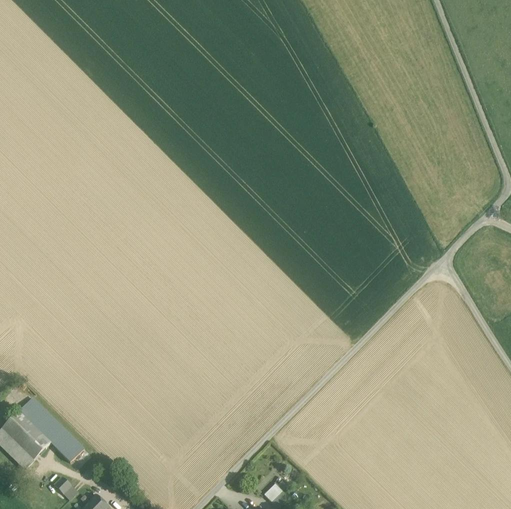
[(84,447),(32,396),(18,409),(50,441),(69,461),(84,447)]
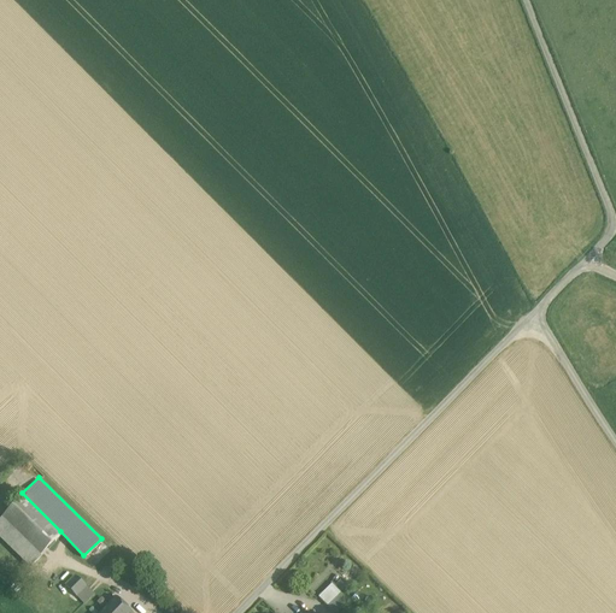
[(60,531),(22,493),(1,513),(40,552),(60,531)]
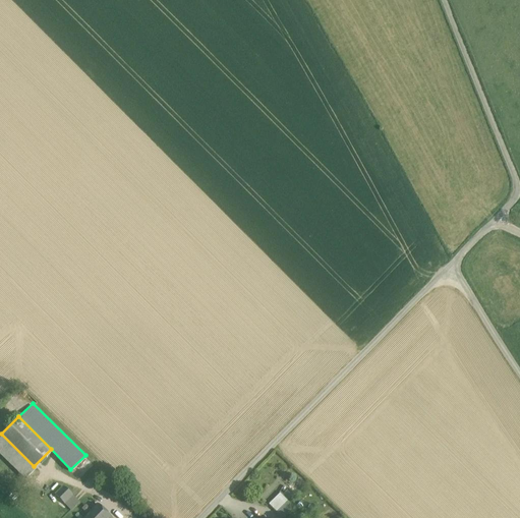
[(34,466),(1,434),(0,435),(0,449),(25,474),(34,466)]
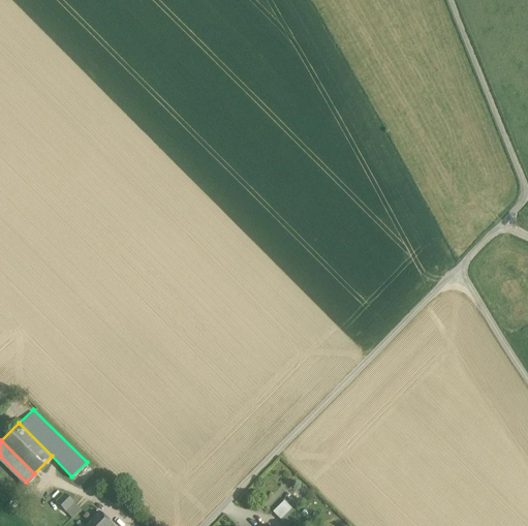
[(64,490),(56,498),(65,508),(73,500),(64,490)]
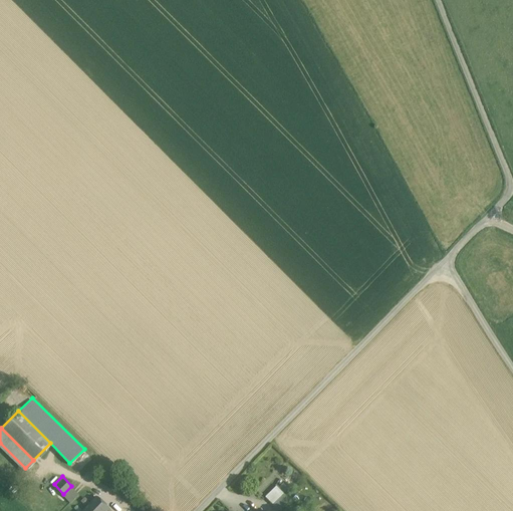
[(265,495),(273,503),(284,493),(276,485),(265,495)]
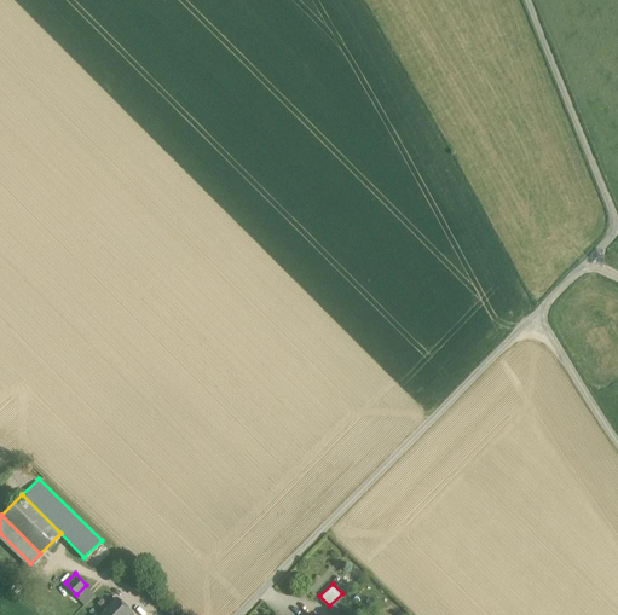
[(93,591),(86,585),(76,595),(84,601),(93,591)]
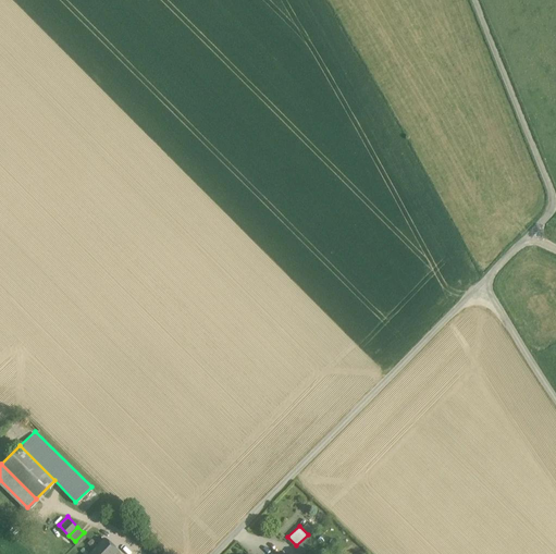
[(313,540),(308,534),(296,545),(303,551),(313,540)]
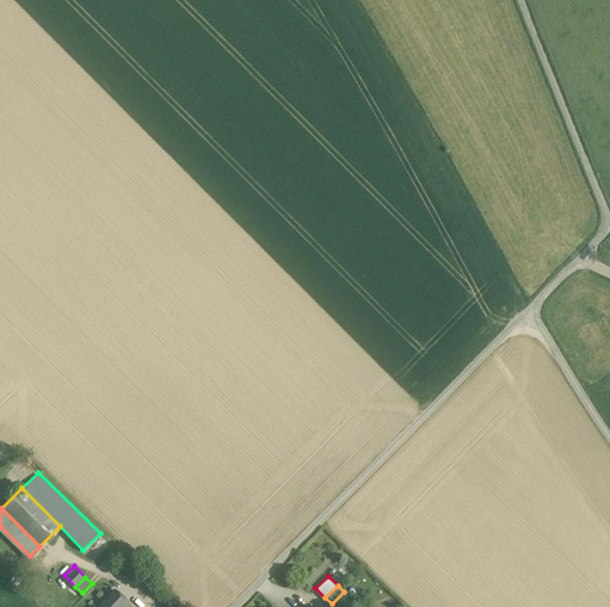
[(114,587),(94,606),(123,606),(129,602),(114,587)]
